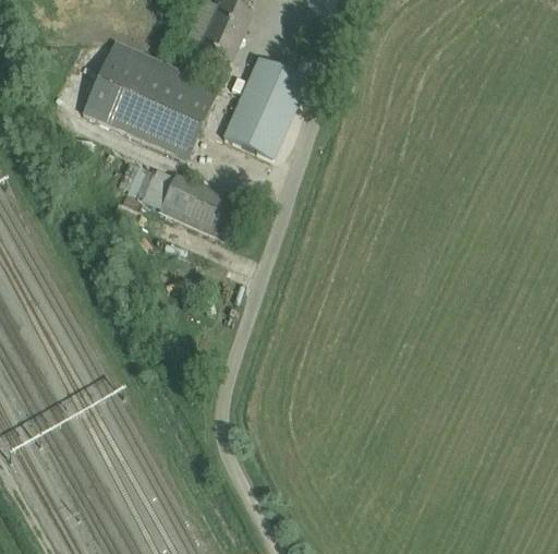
[(243,12),(249,0),(218,0),(217,2),(221,4),(201,49),(231,62),(252,16),(243,12)]
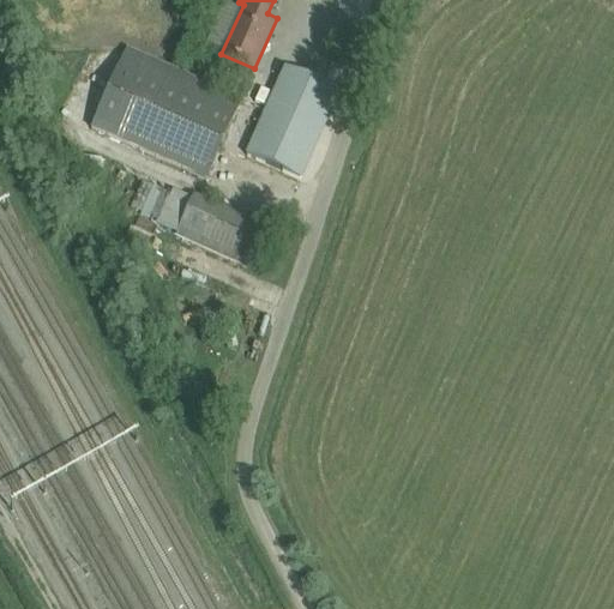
[(124,53),(91,124),(206,175),(238,104),(124,53)]
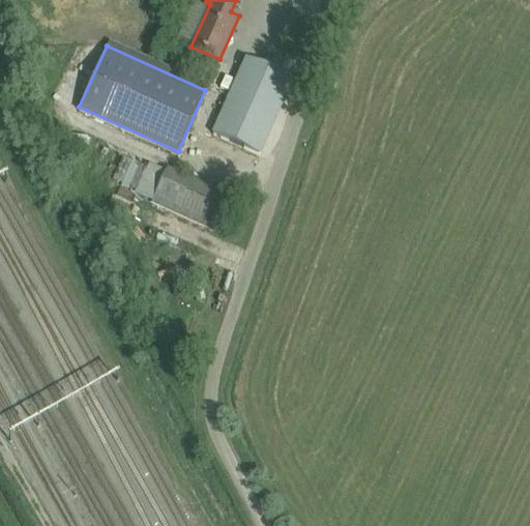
[(243,58),(209,133),(254,153),(288,78),(243,58)]
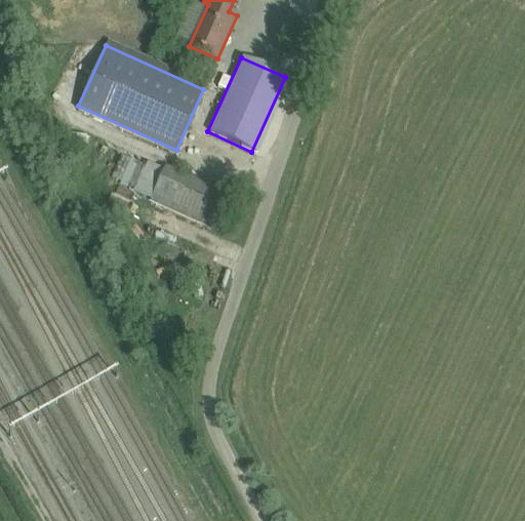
[(131,188),(144,162),(122,152),(110,177),(131,188)]
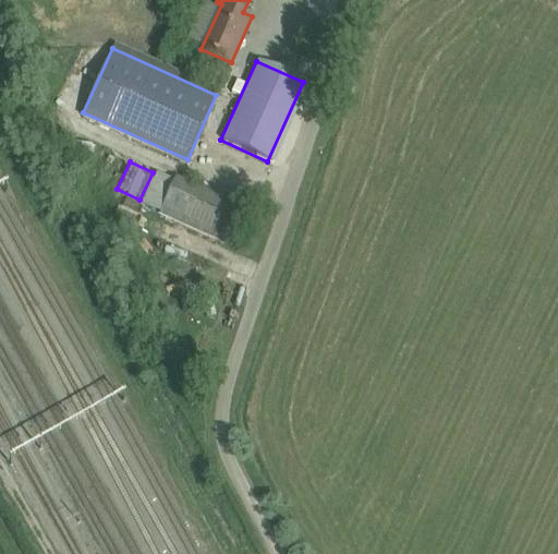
[(226,242),(241,206),(176,177),(160,212),(226,242)]
